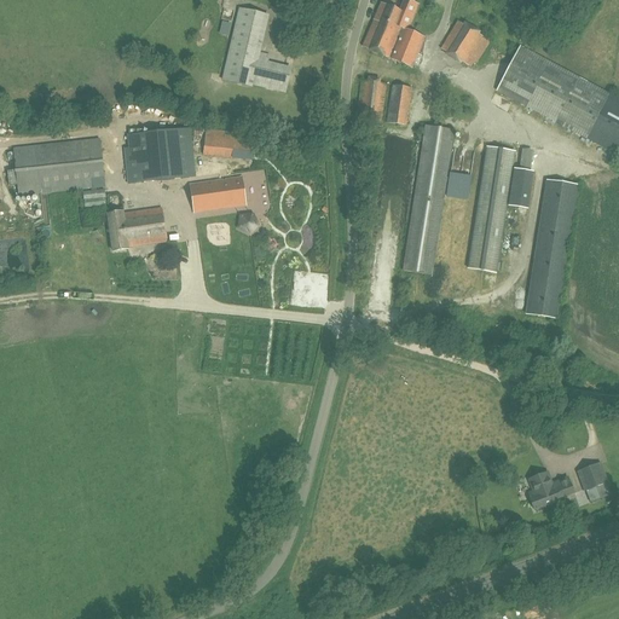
[(381,4),(363,47),(383,56),(394,32),(399,33),(411,40),(414,34),(406,30),(418,5),(408,0),(404,0),(399,11),(381,4)]
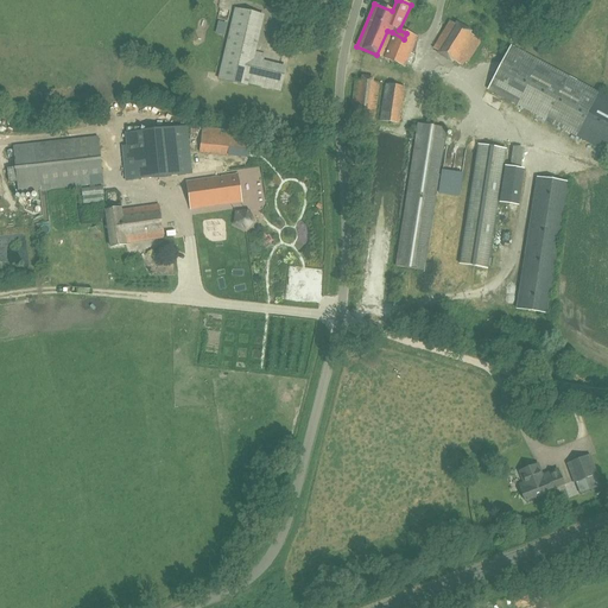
[(247,84),(247,82),(254,52),(264,16),(235,8),(219,78),(247,84)]
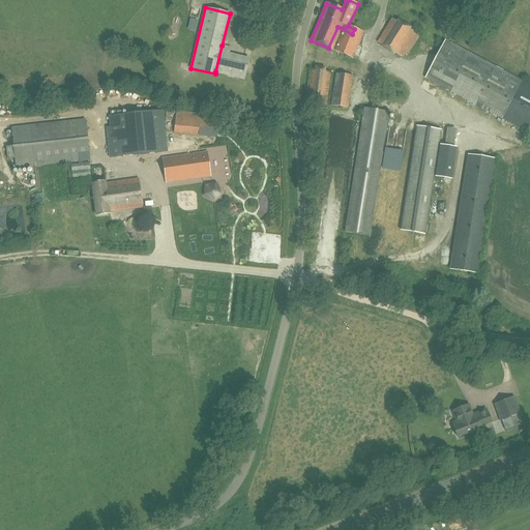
[(407,28),(391,19),(378,42),(393,52),(407,28)]
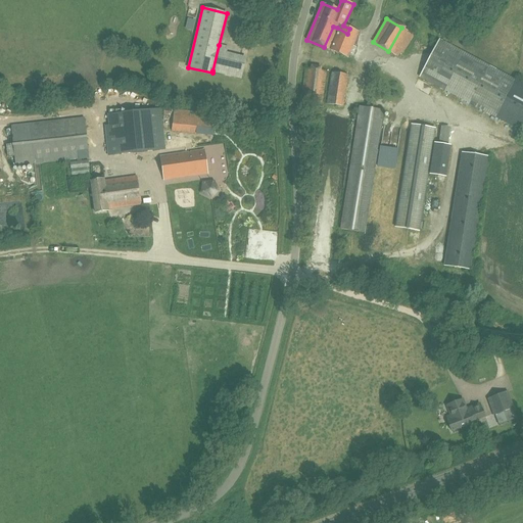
[(337,28),(333,27),(324,47),(348,58),(359,32),(349,29),(347,34),(337,28)]
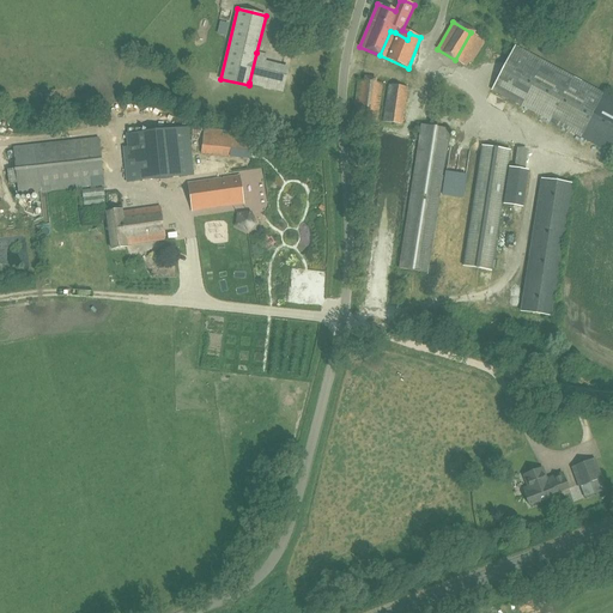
[(515,47),(492,90),(582,138),(605,95),(515,47)]
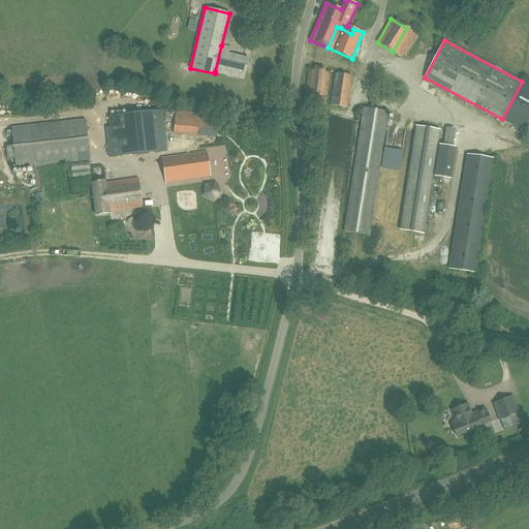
[(229,48),(221,45),(215,71),(244,79),(249,59),(228,54),(229,48)]
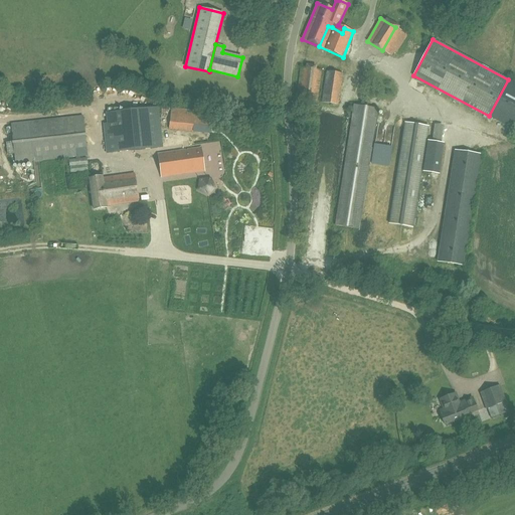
[(321,70),(301,67),(297,99),(317,102),(321,70)]
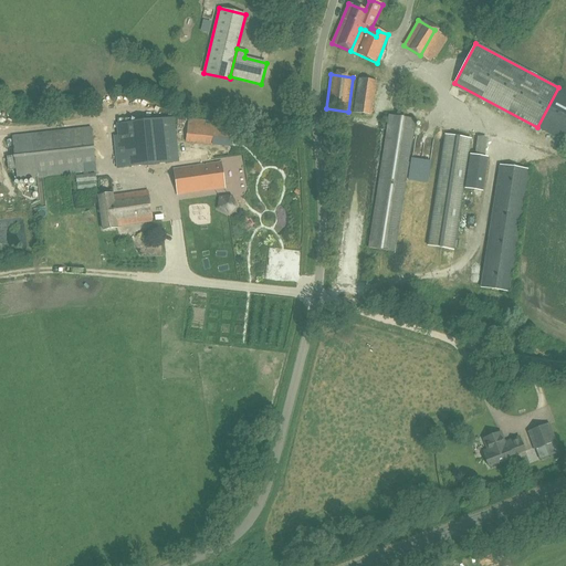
[(371,115),(377,81),(358,77),(353,113),(371,115)]
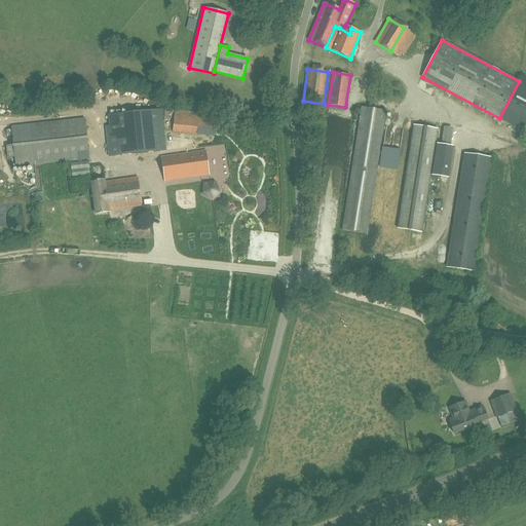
[(525,84),(519,81),(499,118),(525,132),(525,84)]
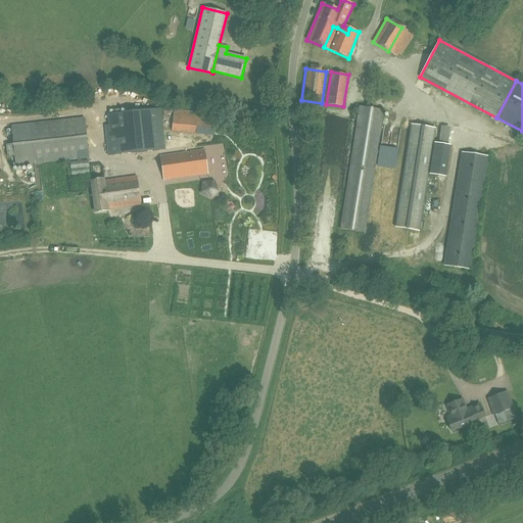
[(382,109),(359,106),(340,229),(364,232),(382,109)]
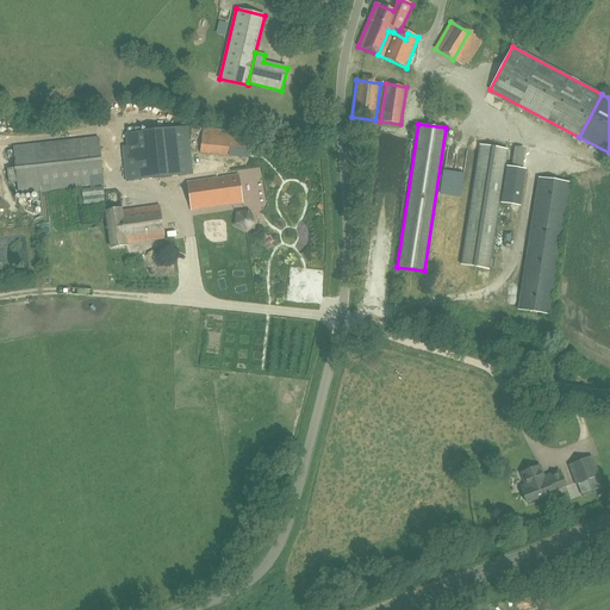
[(126,181),(192,174),(187,128),(126,135),(128,147),(123,148),(126,181)]
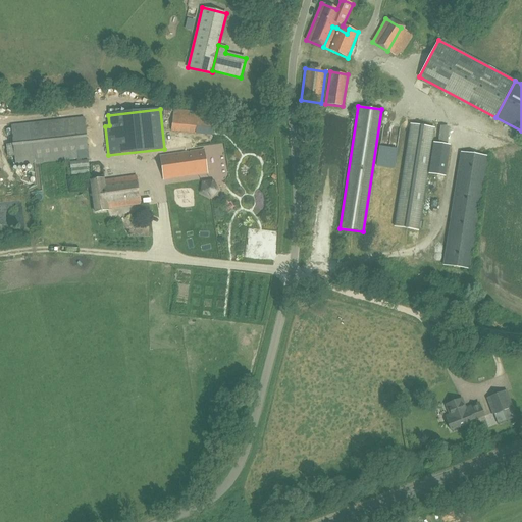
[(190,111),(173,109),(171,129),(196,133),(198,118),(199,115),(189,114),(190,111)]
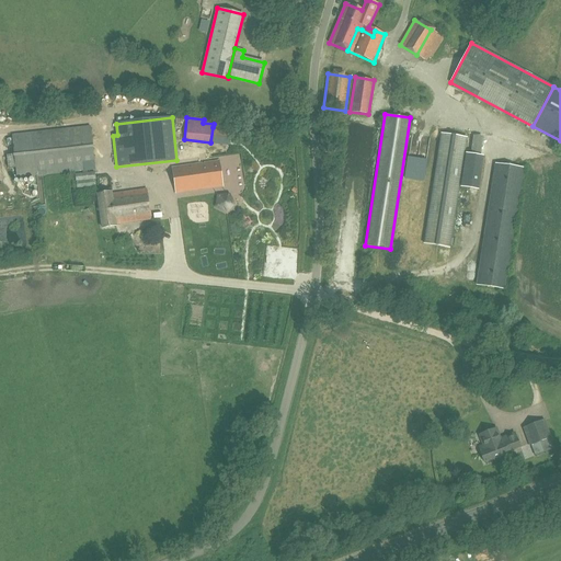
[(90,126),(12,134),(16,178),(95,169),(90,126)]
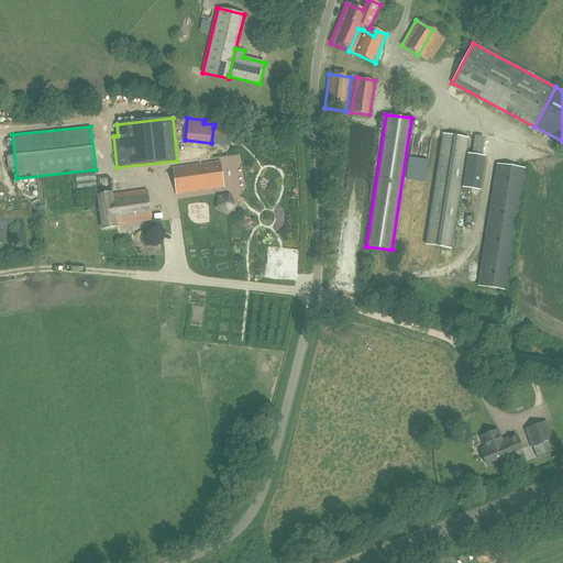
[(231,130),(213,128),(211,143),(229,145),(231,130)]
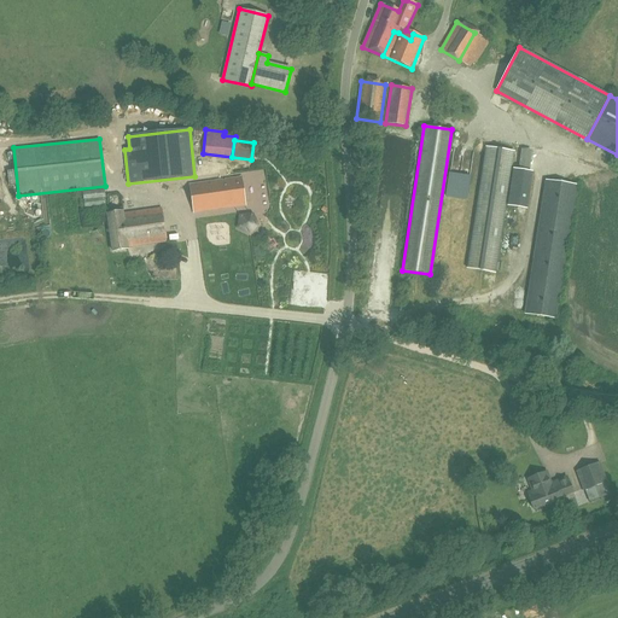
[(513,152),(485,147),(467,268),(495,272),(513,152)]
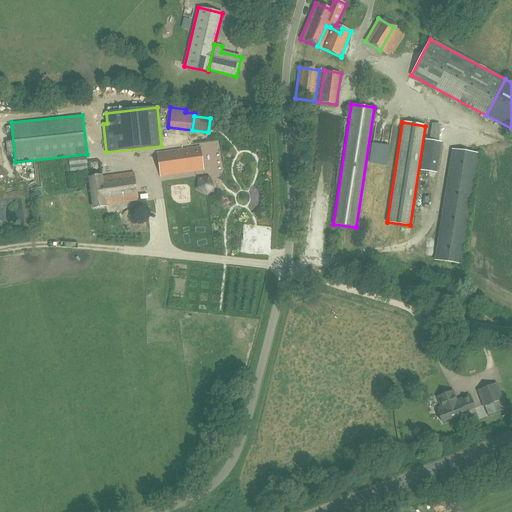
[(378,125),(378,148),(394,148),(394,125),(378,125)]
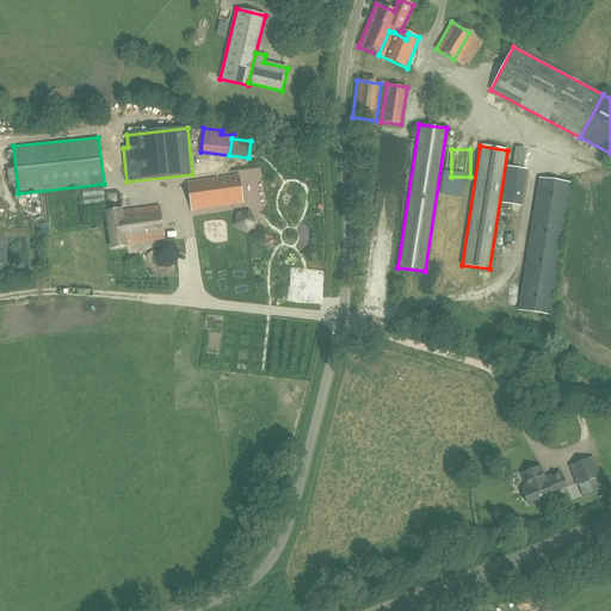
[(526,205),(530,168),(511,166),(507,203),(526,205)]
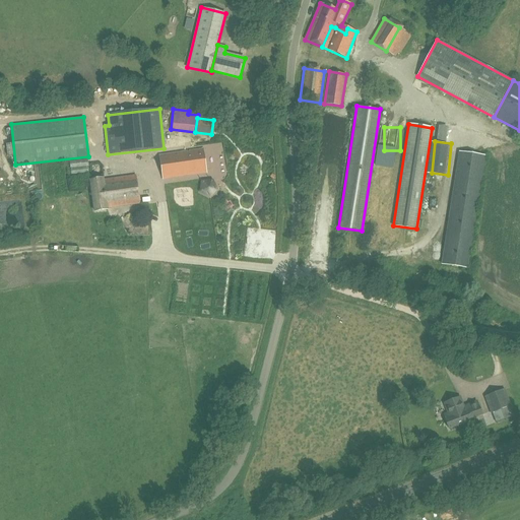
[(160,155),(164,178),(206,172),(203,149),(160,155)]
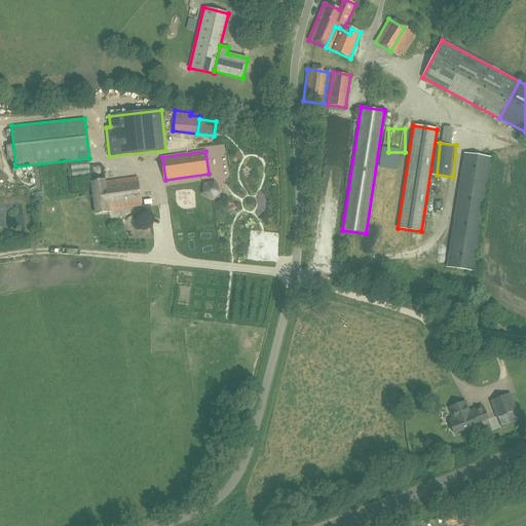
[(464,153),(446,267),(474,271),(491,157),(464,153)]
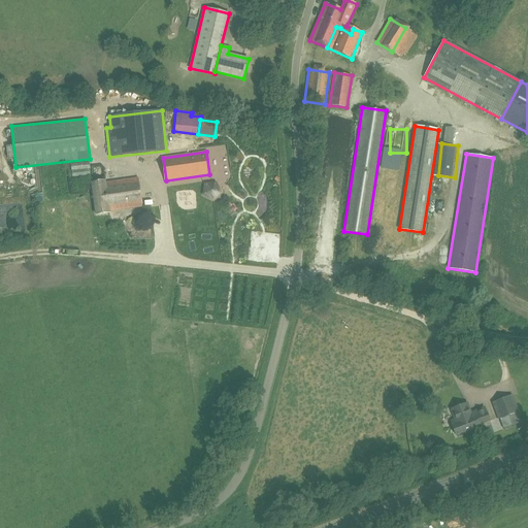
[(104,180),(92,183),(94,198),(140,192),(138,178),(105,183),(104,180)]
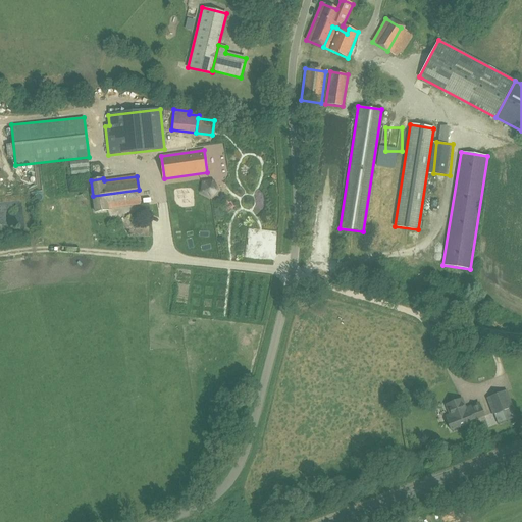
[(140,204),(139,190),(93,196),(95,211),(108,209),(108,208),(140,204)]
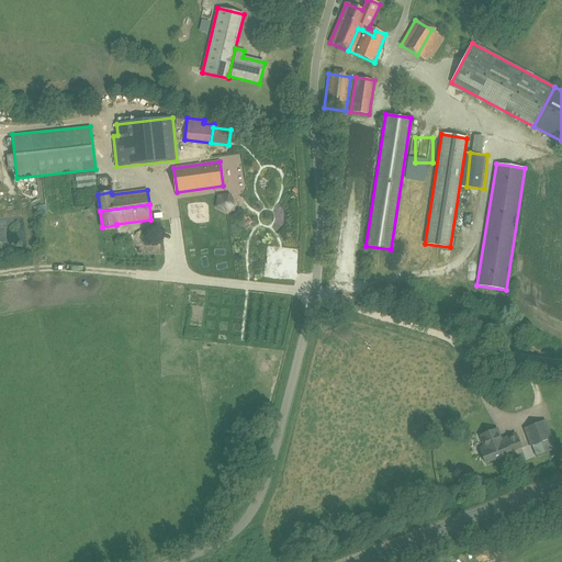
[(544,420),(523,428),(529,446),(551,438),(544,420)]
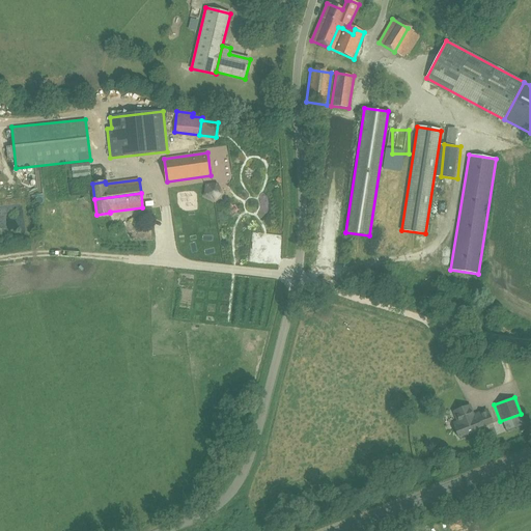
[(455,428),(458,438),(481,429),(480,427),(492,423),(487,410),(473,415),(469,406),(460,409),(462,412),(455,415),(457,421),(453,423),(455,428)]
